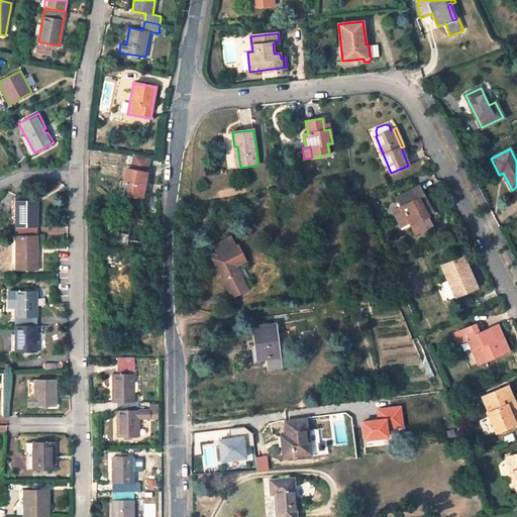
[(141,198),(149,158),(134,154),(131,170),(126,169),(124,182),(127,182),(125,195),(141,198)]
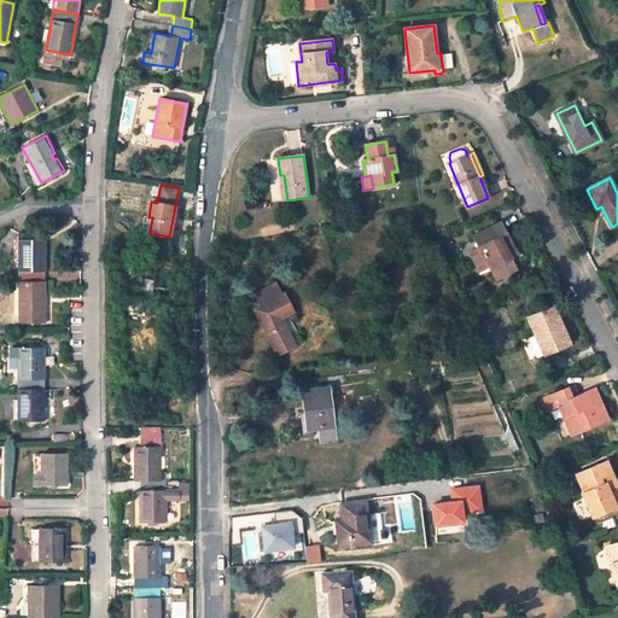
[(152,217),(149,217),(145,216),(143,234),(149,235),(150,233),(152,217)]
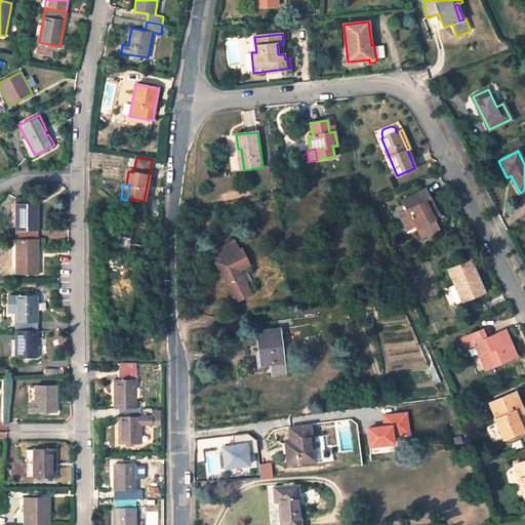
[(425,189),(403,200),(407,209),(416,227),(416,228),(421,237),(439,228),(434,218),(435,218),(427,202),(431,200),(425,189)]
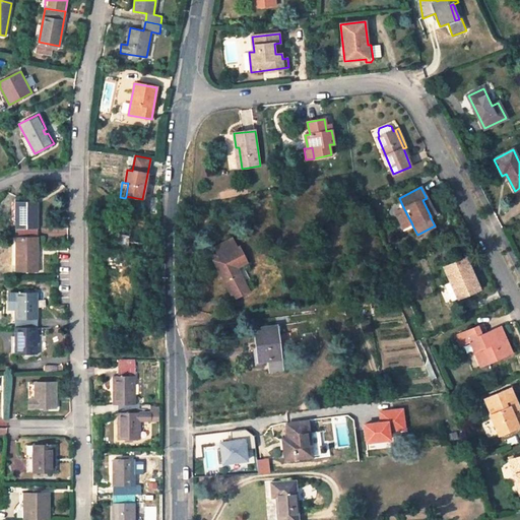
[(431,216),(435,214),(427,198),(423,200),(431,216)]
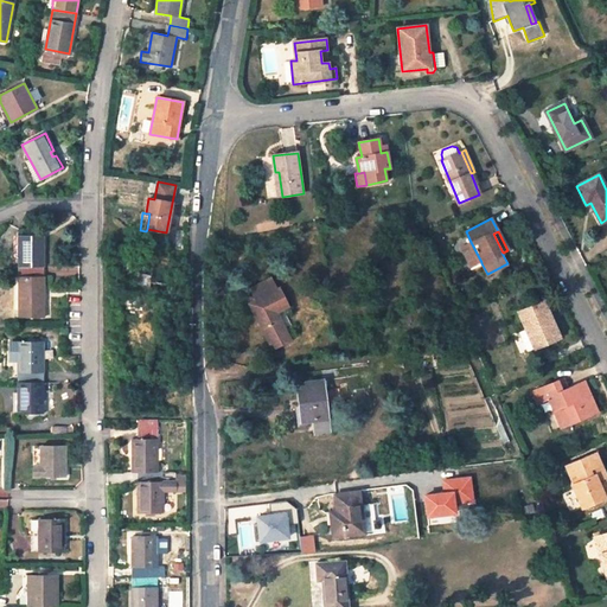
[(44,267),(43,236),(18,236),(18,267),(44,267)]
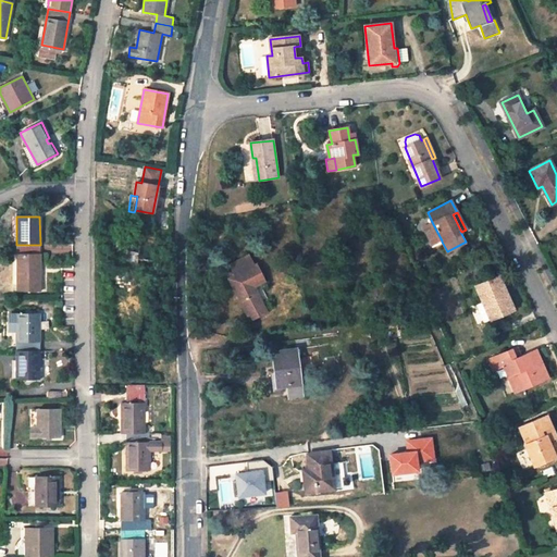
[(423,226),(433,245),(442,240),(432,222),(423,226)]
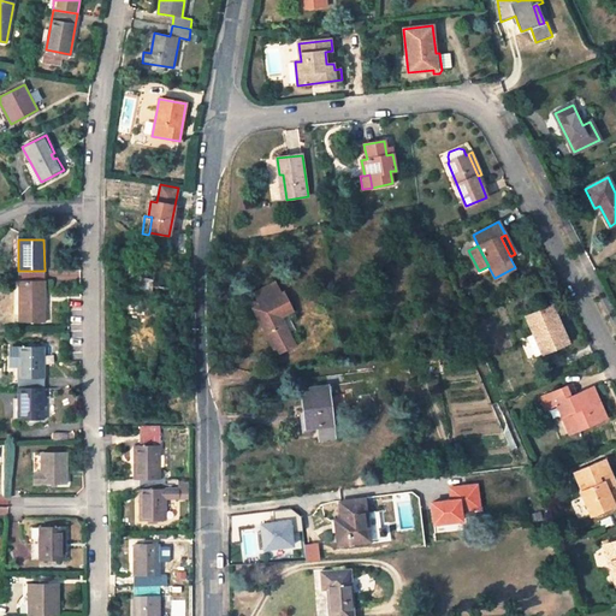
[(175,259),(155,256),(142,256),(137,298),(170,302),(175,259)]
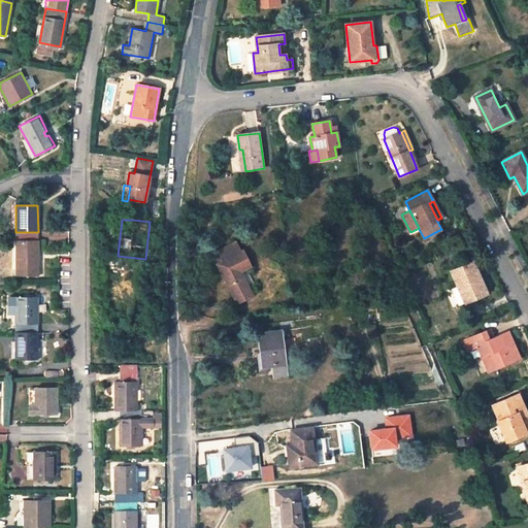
[(17,275),(38,275),(38,258),(35,259),(35,255),(38,255),(38,232),(15,232),(17,275)]
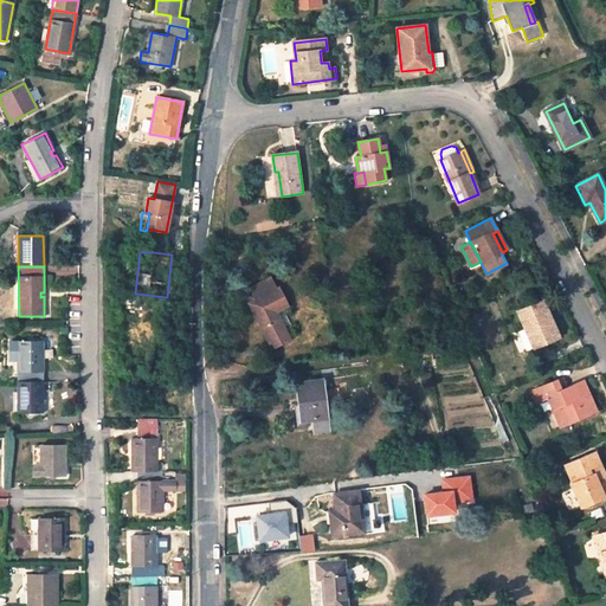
[(251,303),(274,348),(291,340),(288,331),(294,328),(284,308),(291,304),(282,287),(279,288),(274,277),(253,288),(258,300),(251,303)]
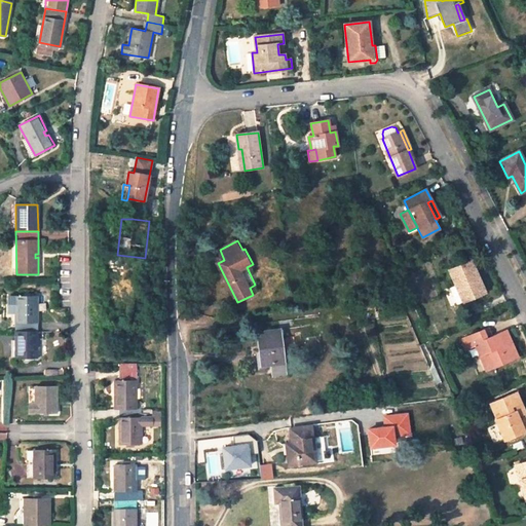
[(472,261),(450,270),(456,286),(463,302),(485,293),(472,261)]
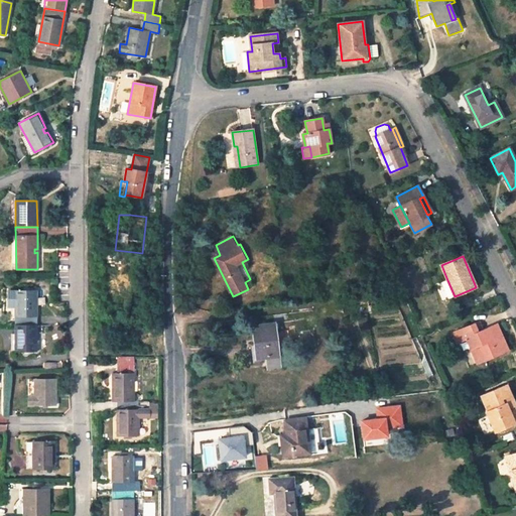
[(441,282),(448,298),(455,296),(447,280),(441,282)]
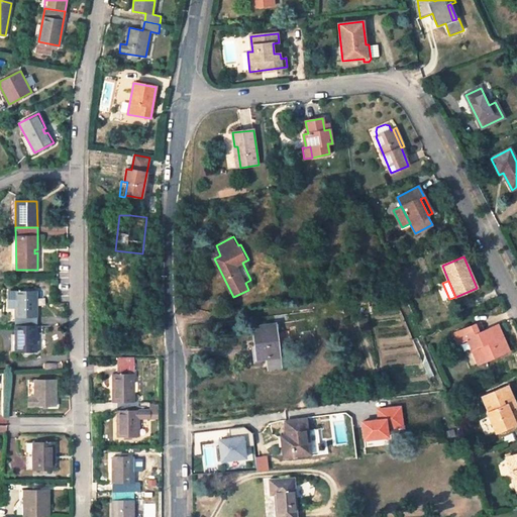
[(36,325),(36,292),(15,292),(15,325),(36,325)]
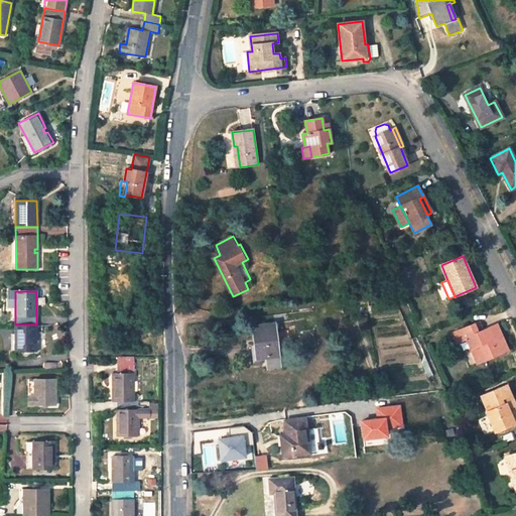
[(274,324),(252,327),(256,359),(266,358),(278,356),(278,353),(290,352),(287,330),(275,331),(274,324)]
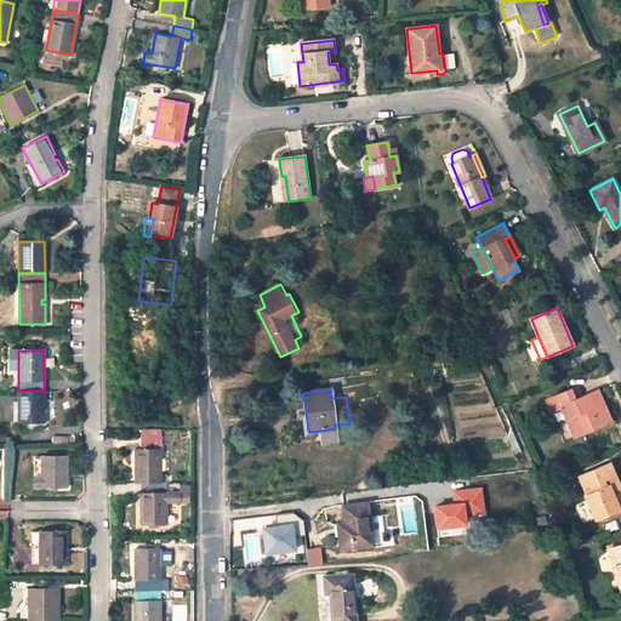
[(562,409),(571,428),(575,426),(580,434),(610,421),(602,402),(597,404),(591,393),(580,398),(575,400),(571,389),(545,402),(550,412),(559,408),(560,409),(562,409)]
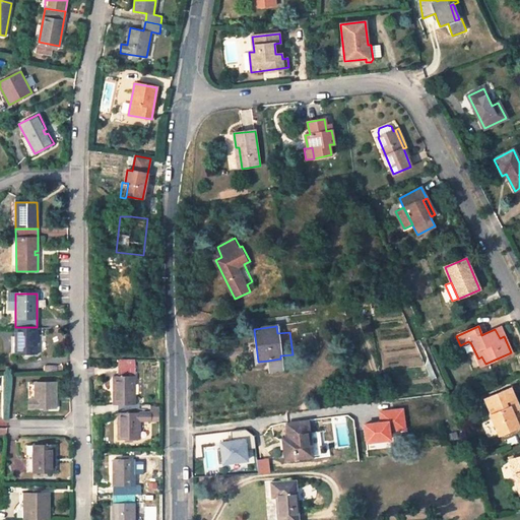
[(15,353),(37,353),(37,327),(15,327),(15,353)]
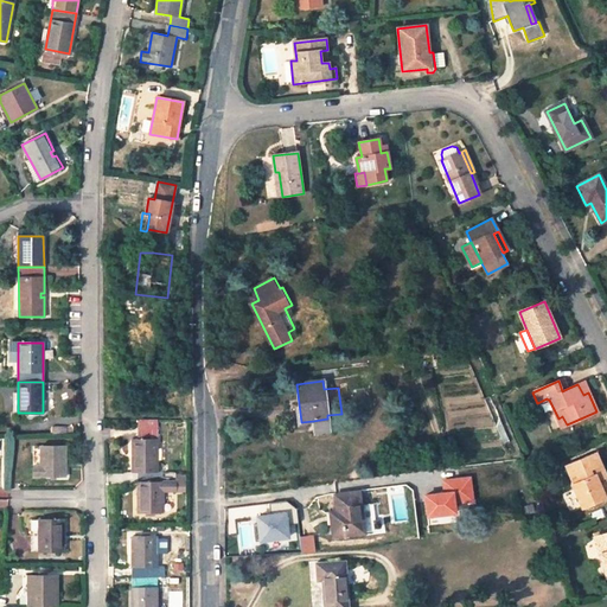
[(577,384),(583,395),(588,393),(583,382),(577,384)]
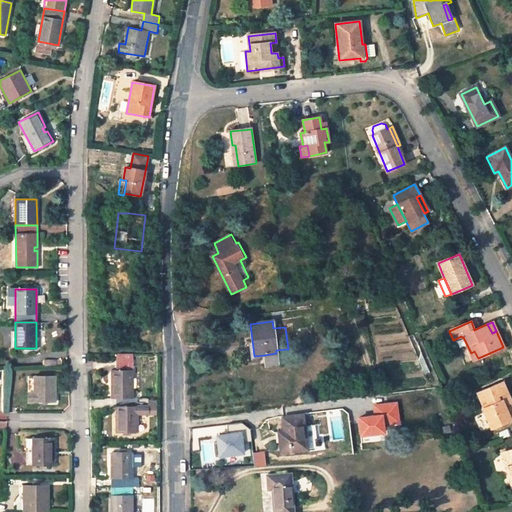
[(118,362),(133,362),(133,353),(118,353),(118,362)]
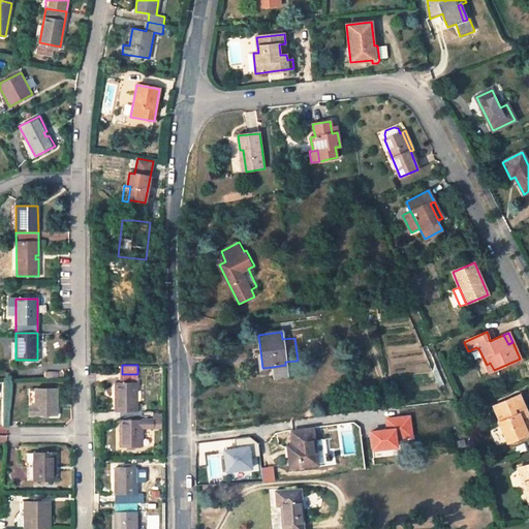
[(273,367),(275,377),(286,375),(285,365),(273,367)]
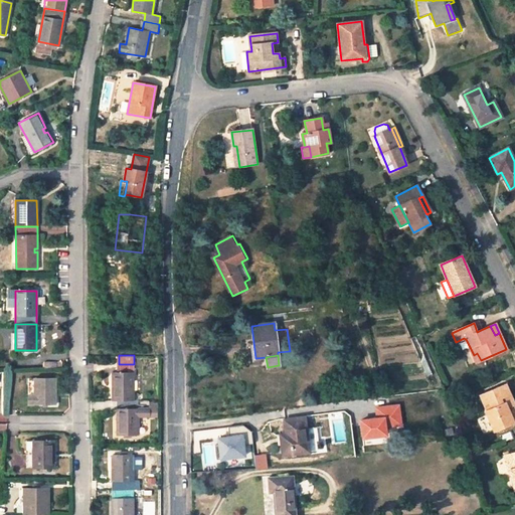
[(134,399),(134,364),(119,364),(119,372),(113,372),(113,399),(134,399)]
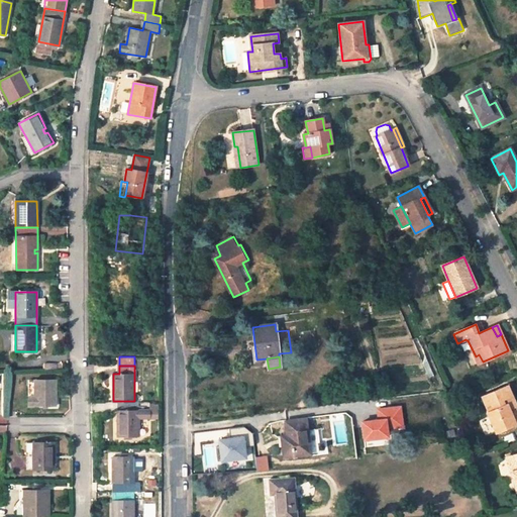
[(56,406),(56,381),(33,381),(33,395),(29,395),(28,406),(56,406)]
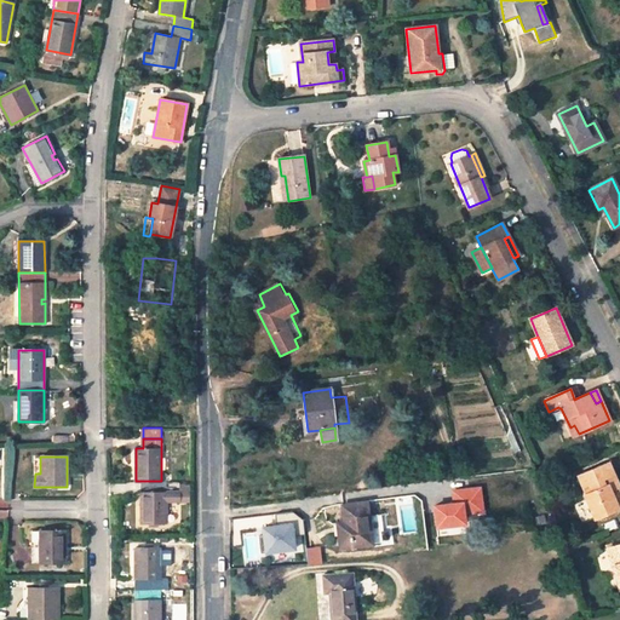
[(578,476),(586,495),(585,495),(595,520),(619,509),(612,492),(618,489),(619,488),(608,463),(578,476)]
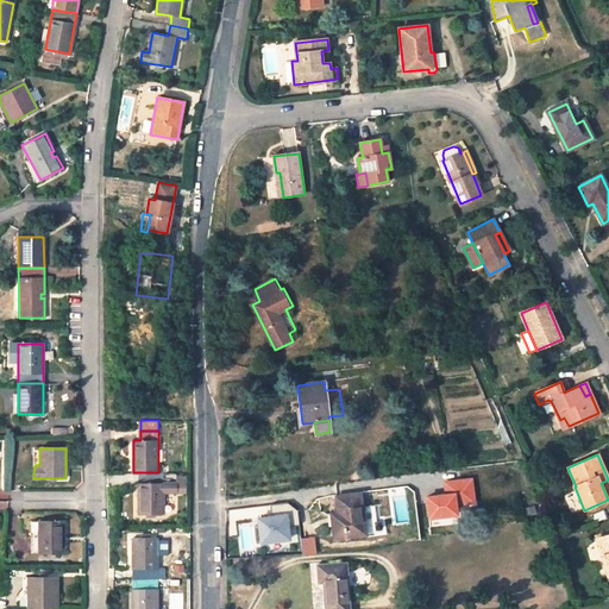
[(163,472),(138,473),(139,514),(164,514),(163,493),(175,493),(175,483),(163,483),(163,472)]
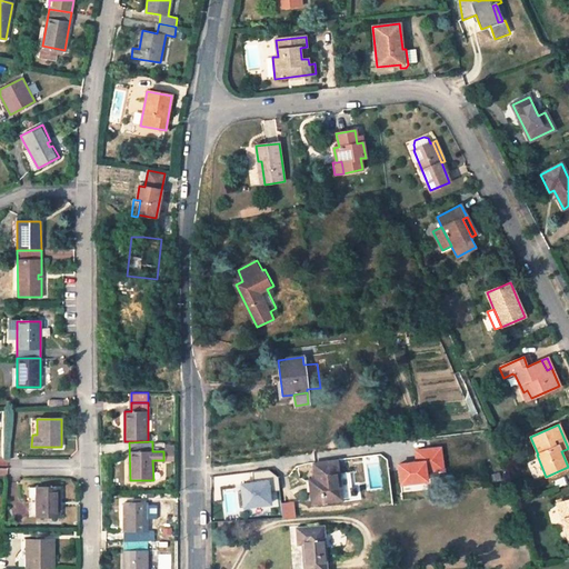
[(398,483),(428,482),(428,470),(443,470),(442,446),(413,447),(415,460),(398,460),(398,483)]
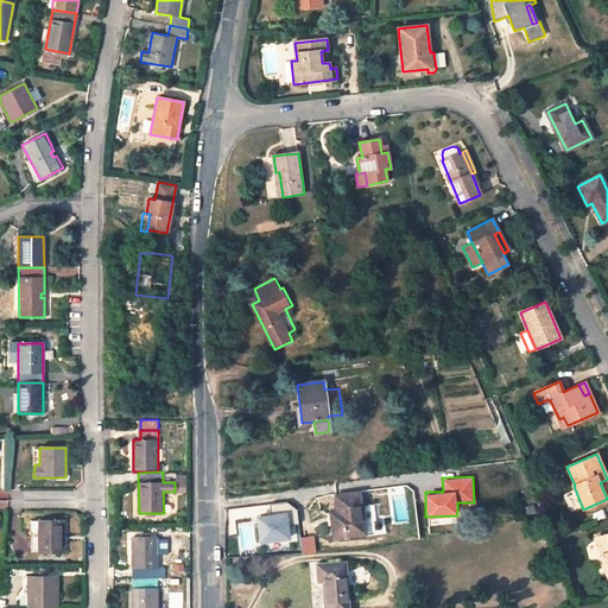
[(359,493),(335,496),(337,513),(340,524),(333,525),(335,538),(365,533),(359,493)]
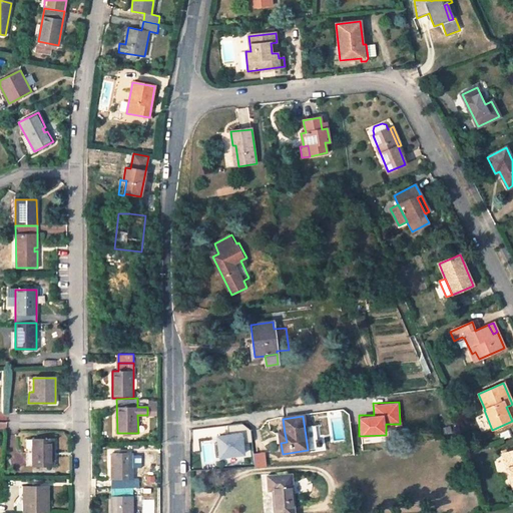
[(228,433),(215,434),(216,457),(250,455),(248,424),(228,425),(228,433)]
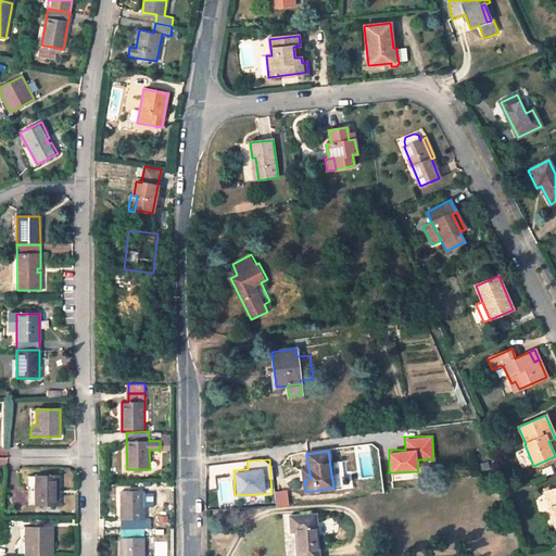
[(59,504),(59,477),(35,477),(35,504),(59,504)]
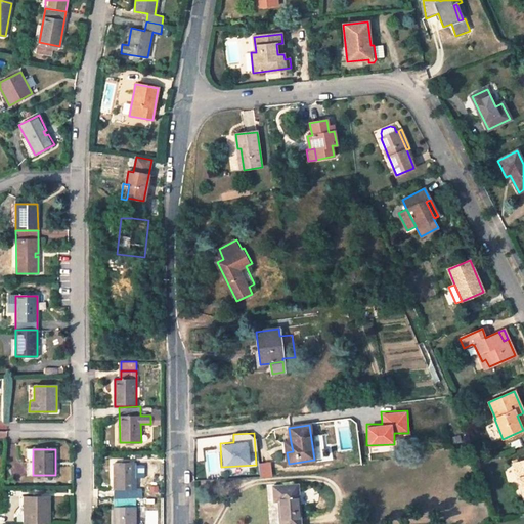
[(523,461),(513,465),(523,498),(523,497),(523,461)]
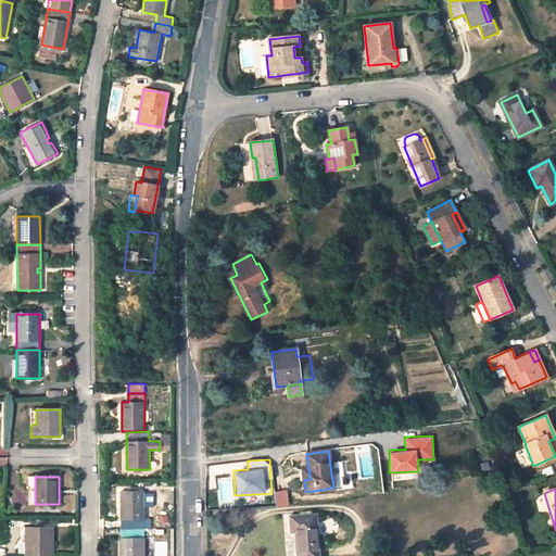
[(276,490),(276,506),(288,506),(288,490),(276,490)]
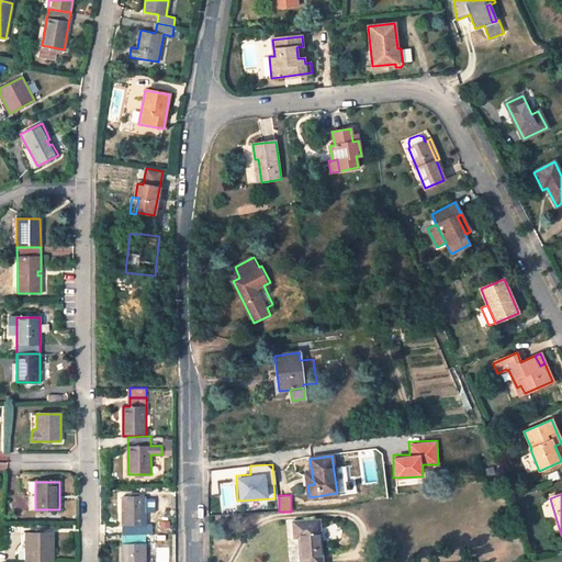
[(146,524),(145,497),(137,497),(132,497),(122,497),(122,534),(146,534),(146,524)]
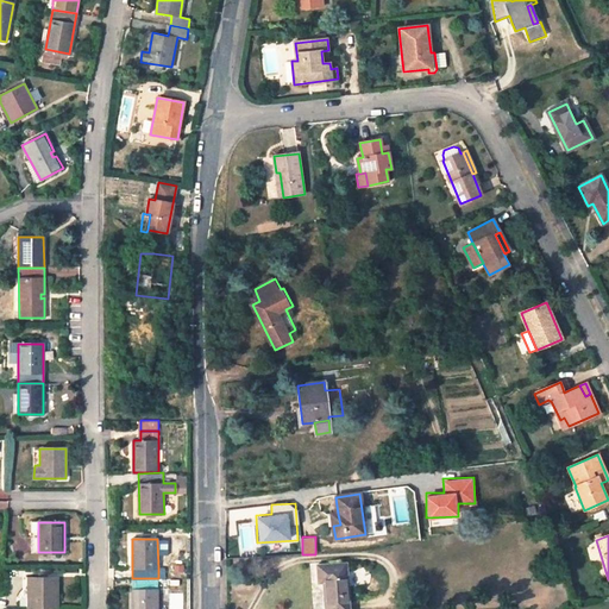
[(349,608),(346,565),(319,567),(320,583),(325,582),(326,608),(349,608)]
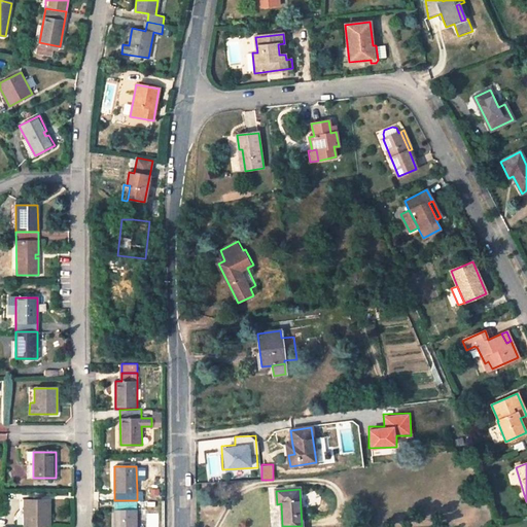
[(50,525),(50,500),(24,500),(24,525),(50,525)]
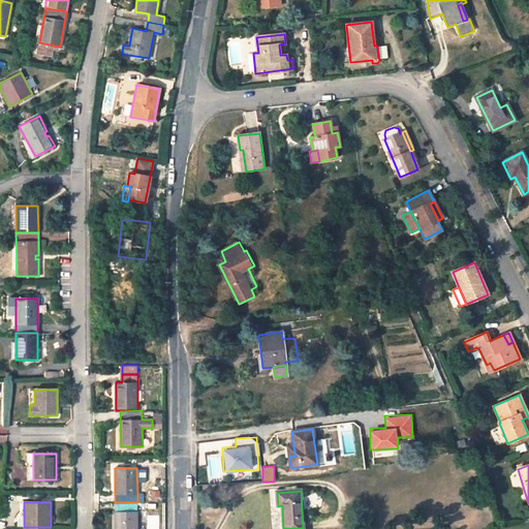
[(115,528),(136,528),(137,502),(115,502),(115,528)]
